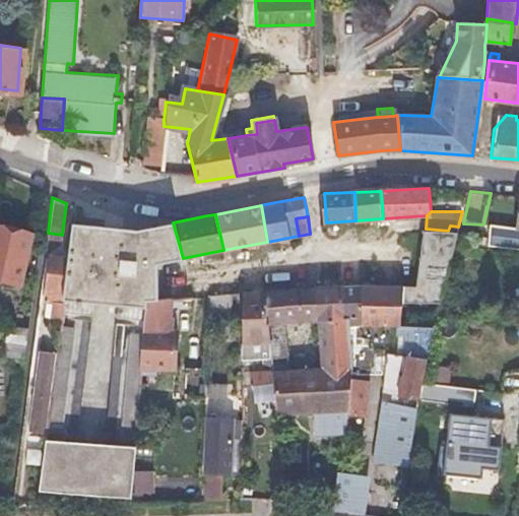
[(173,222),(137,230),(127,232),(71,223),(61,313),(85,316),(86,304),(118,306),(117,318),(145,321),(147,303),(158,302),(157,263),(183,258),(173,222)]
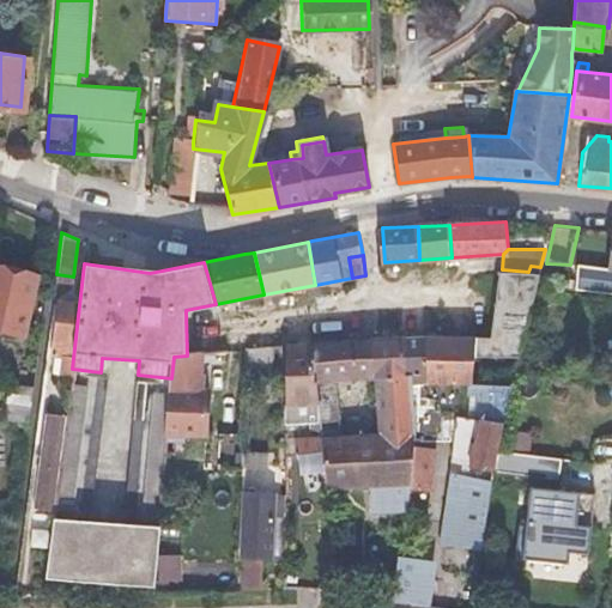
[(0,328),(22,334),(35,277),(0,266),(0,328)]
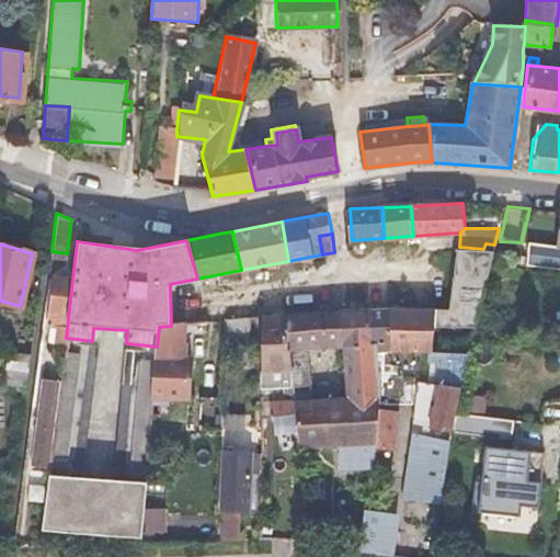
[(65,333),(70,280),(54,279),(48,326),(58,327),(57,332),(65,333)]
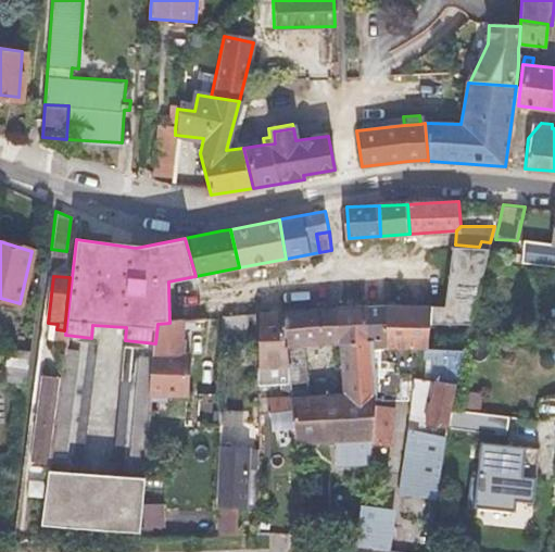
[(429,305),(386,306),(386,346),(415,347),(427,347),(429,305)]
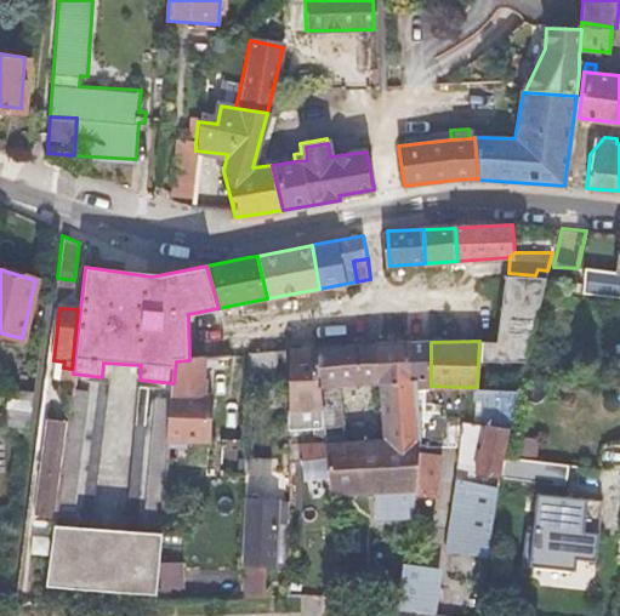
[(500,341),(479,341),(477,387),(499,387),(500,341)]
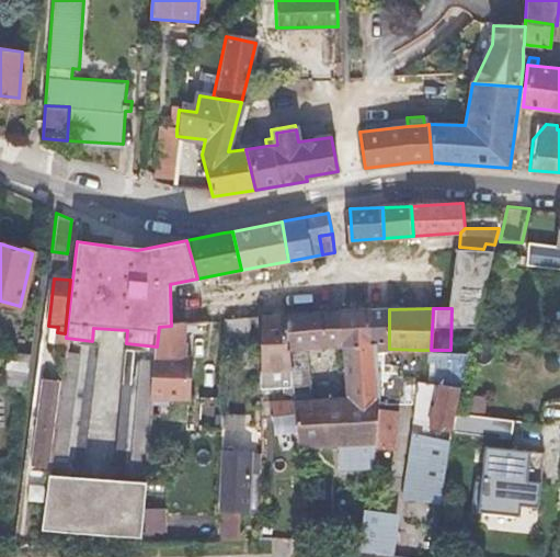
[(339,310),(341,344),(368,343),(367,309),(358,309),(339,310)]
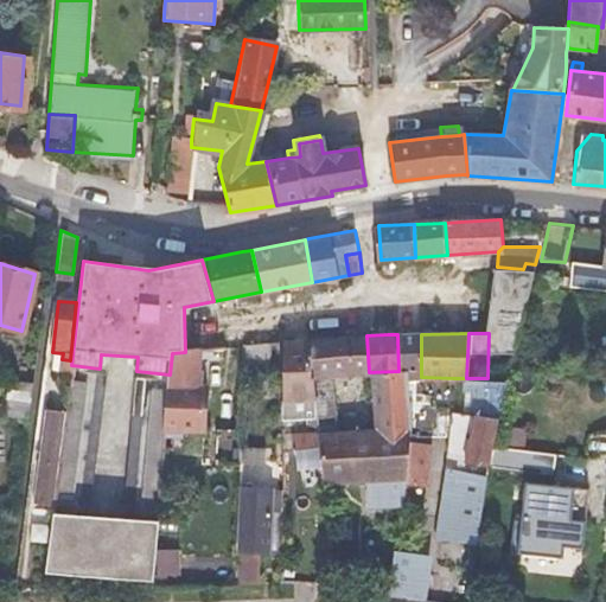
[(421,334),(397,334),(399,371),(403,371),(403,377),(421,377),(421,334)]
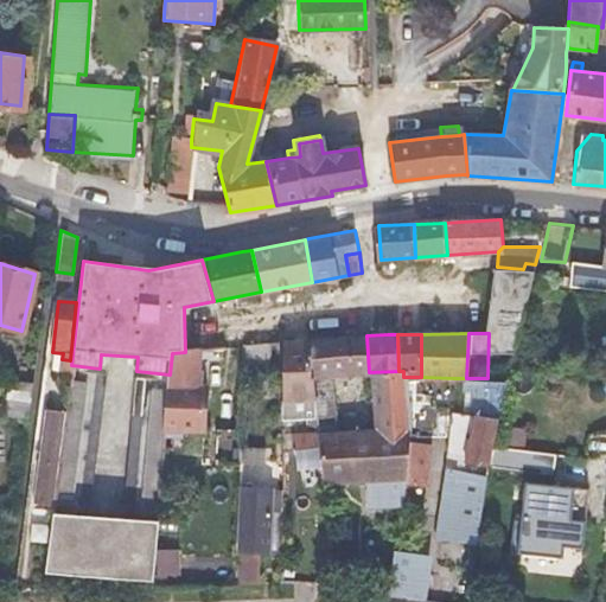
[(308,339),(311,390),(321,390),(321,376),(369,372),(367,335),(312,339),(308,339)]
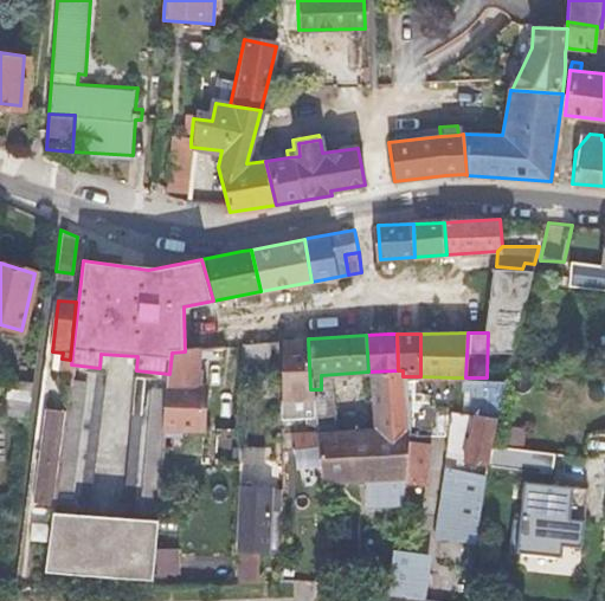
[(308,338),(284,341),(283,398),(310,395),(310,389),(308,338)]
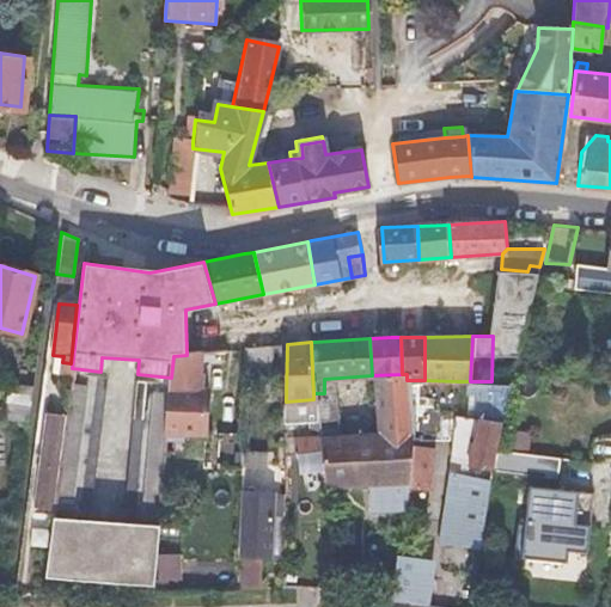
[(279,345),(245,349),(244,376),(275,378),(279,345)]
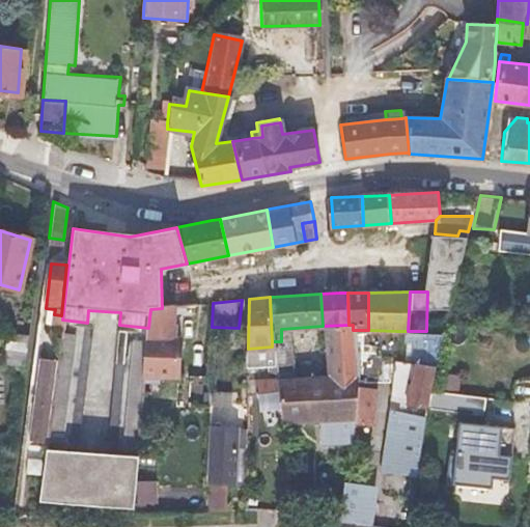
[(150,309),(148,328),(148,334),(144,378),(178,378),(180,340),(172,340),(174,307),(162,308),(150,309)]
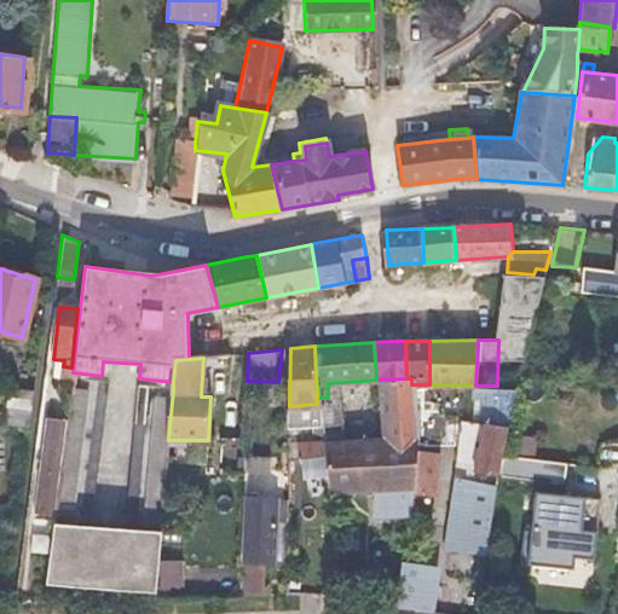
[(570,380),(521,377),(519,387),(512,421),(504,455),(521,457),(535,459),(537,441),(561,444),(565,415),(570,380)]
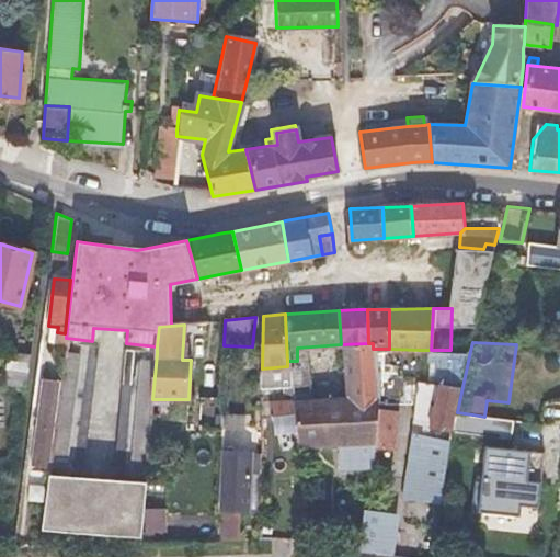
[(293,401),(294,415),(296,432),(297,446),(355,443),(355,456),(372,456),(373,446),(373,411),(373,404),(373,374),(373,349),(373,343),(368,343),(341,344),(345,396),(294,400),(293,400),(293,401)]
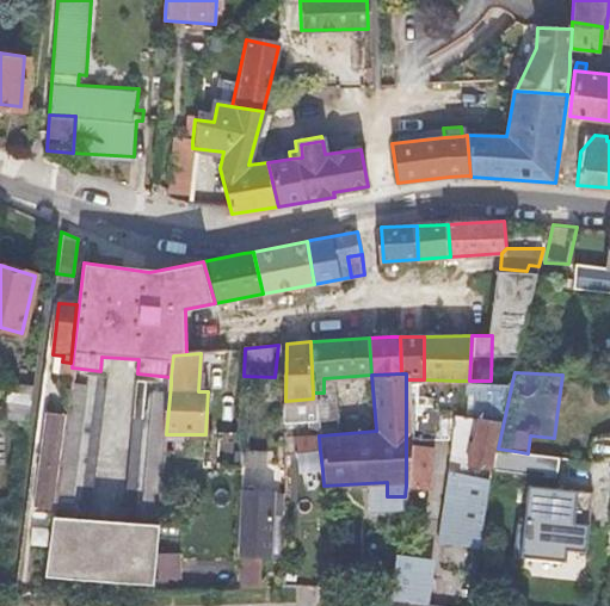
[(65,426),(47,580),(152,587),(166,434),(171,384),(136,381),(123,520),(86,519),(100,378),(71,375),(65,426)]
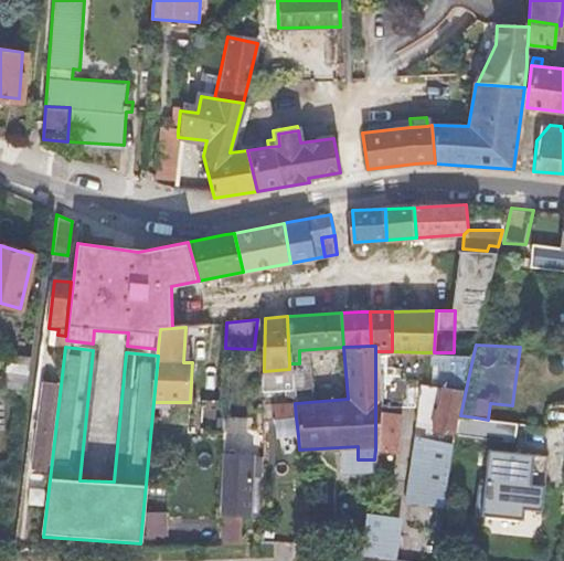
[(375,351),(375,377),(422,378),(422,352),(392,351),(375,351)]
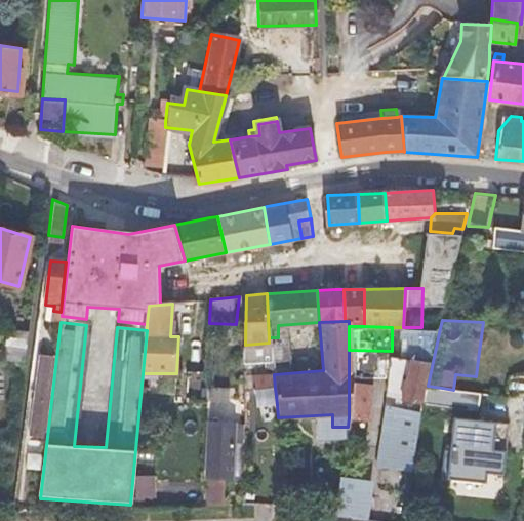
[(25,364),(29,331),(9,329),(5,361),(25,364)]
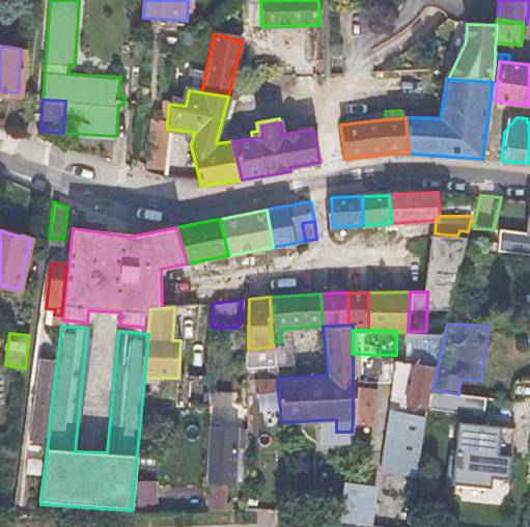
[(428,407),(433,390),(439,361),(412,361),(411,368),(395,366),(396,355),(353,354),(353,382),(394,384),(394,385),(408,388),(406,401),(428,407)]
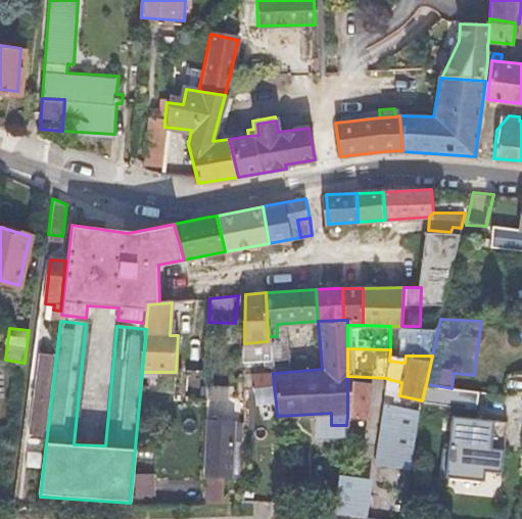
[(45,439),(54,358),(41,356),(31,437),(45,439)]
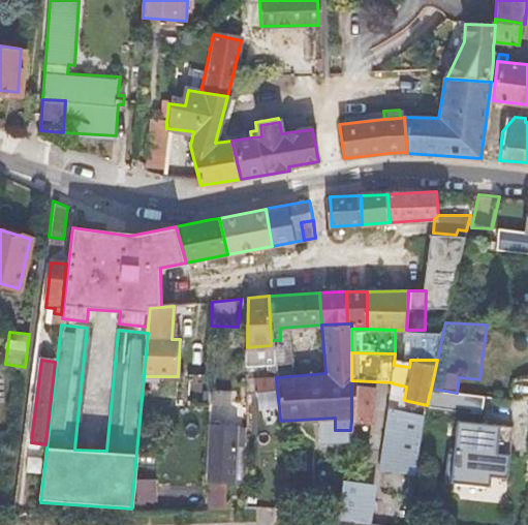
[(276,378),(276,377),(254,376),(254,391),(277,391),(276,378)]
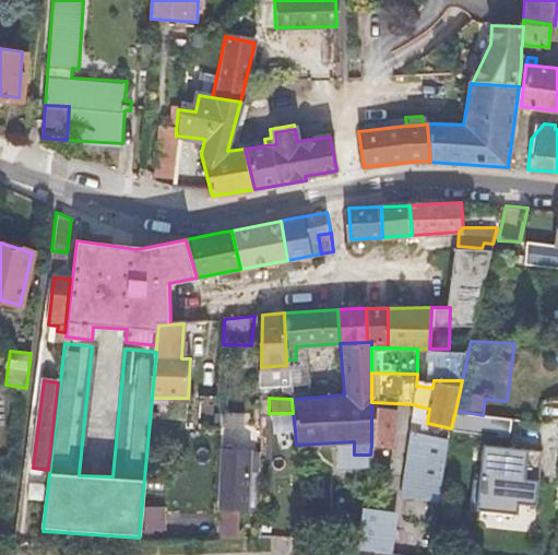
[(221,423),(222,399),(202,399),(202,422),(221,423)]
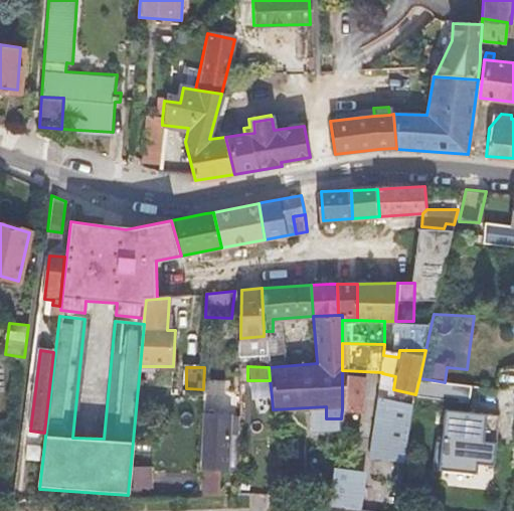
[(513,458),(513,395),(503,390),(466,384),(467,369),(447,367),(445,382),(434,380),(424,447),(513,458)]
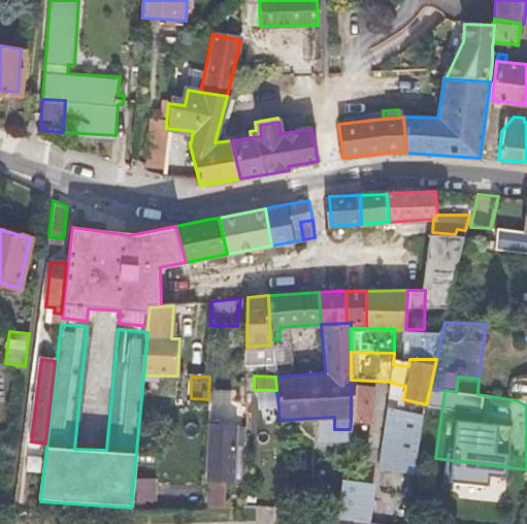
[(231,404),(230,384),(212,385),(213,405),(231,404)]
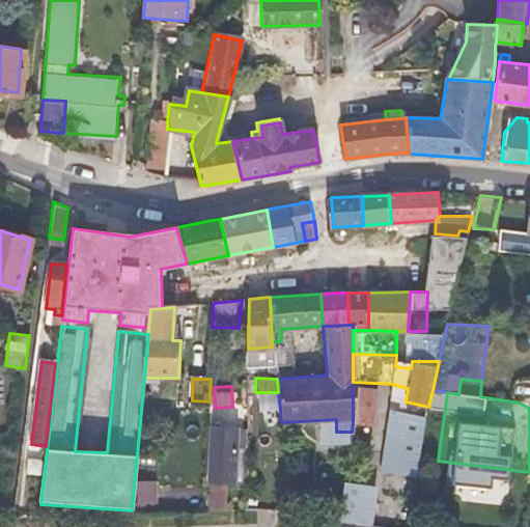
[(368,389),(353,389),(353,422),(366,422),(368,389)]
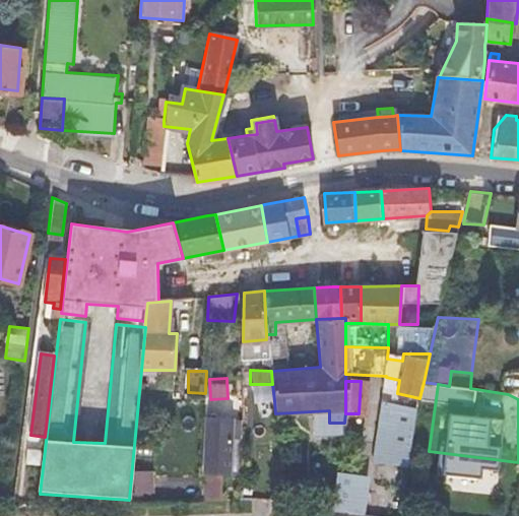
[(274,400),(272,384),(250,384),(250,399),(274,400)]
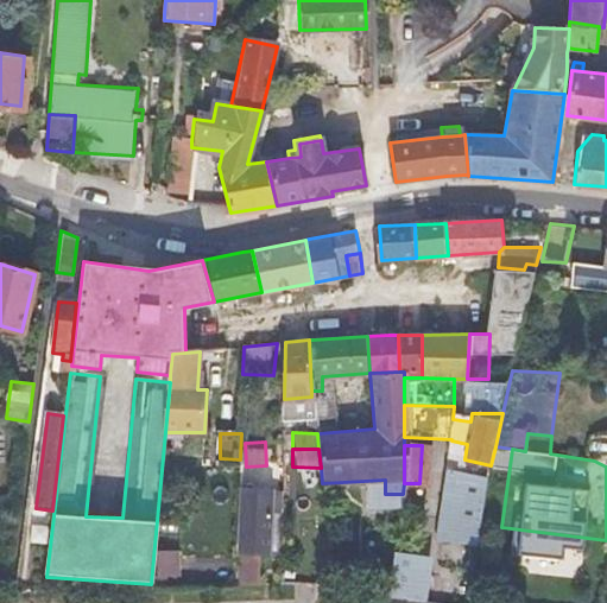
[(488,477),(453,471),(441,543),(476,548),(481,525),(488,477)]
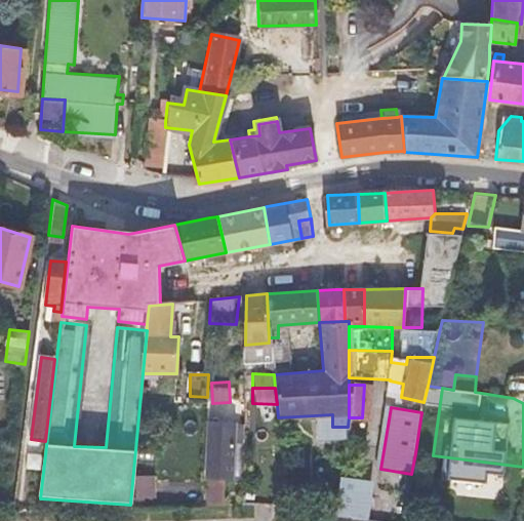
[(204,504),(220,504),(220,476),(233,476),(234,426),(206,425),(204,504)]
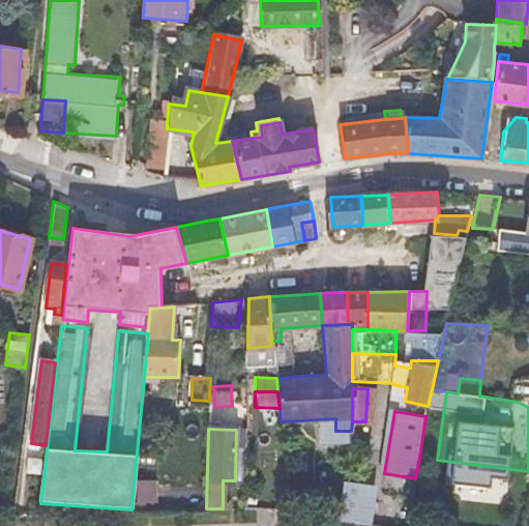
[(340,522),(366,525),(370,525),(374,496),(368,495),(370,480),(345,477),(340,522)]
